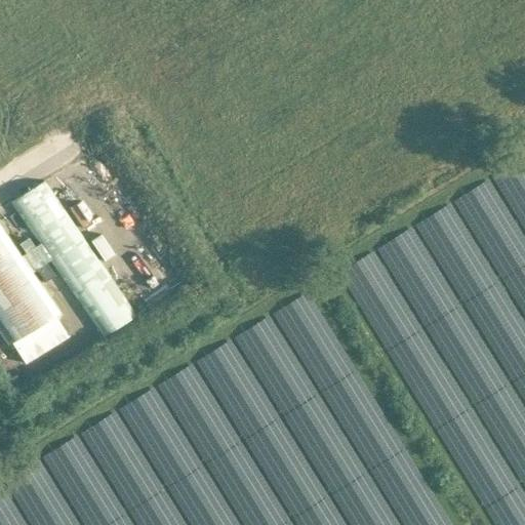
[(524,156),(414,215),(429,243),(462,225),(457,201),(467,217),(519,190),(522,190),(519,176),(524,176),(524,156)]
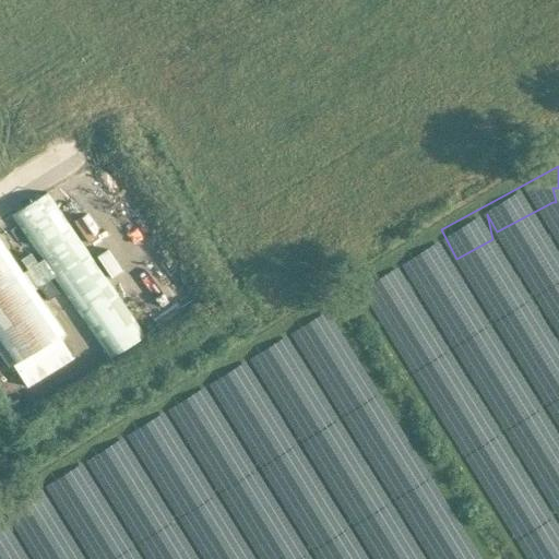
[(0,237),(0,356),(8,367),(13,364),(27,387),(72,358),(58,335),(64,332),(35,288),(38,286),(48,300),(59,293),(49,278),(54,276),(109,358),(144,334),(46,190),(11,214),(42,259),(37,262),(31,252),(21,259),(27,269),(23,271),(0,237)]
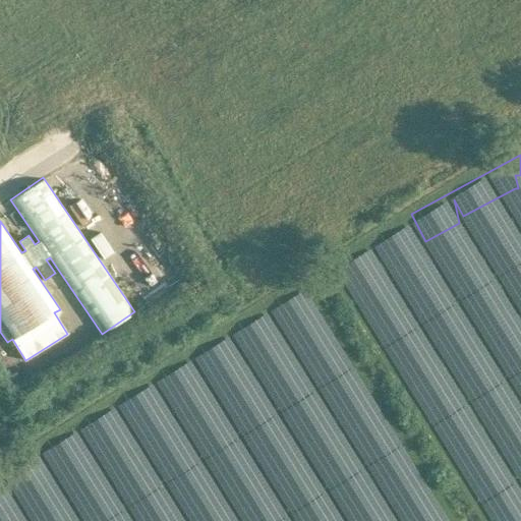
[(388,265),(420,245),(409,225),(375,244),(388,265)]
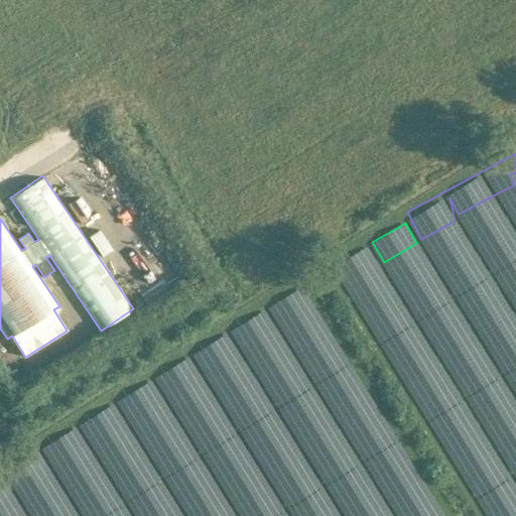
[(307,289),(41,443),(61,479),(71,479),(73,483),(80,479),(81,463),(105,464),(105,457),(115,458),(115,449),(106,442),(119,434),(119,429),(125,429),(130,424),(125,415),(137,416),(149,402),(160,402),(157,396),(179,383),(196,363),(209,373),(222,366),(255,367),(266,353),(263,347),(281,336),(282,336),(336,338),(307,289)]
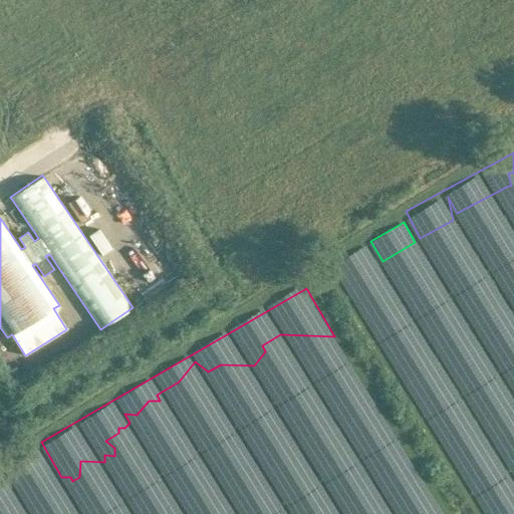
[(34,460),(0,475),(0,513),(18,513),(23,512),(13,491),(42,477),(34,460)]
